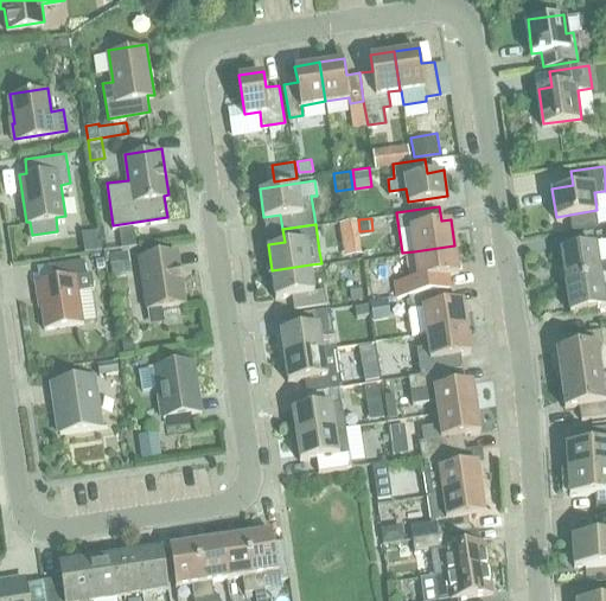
[(595,243),(561,248),(566,279),(600,274),(605,273),(605,259),(598,261),(595,243)]
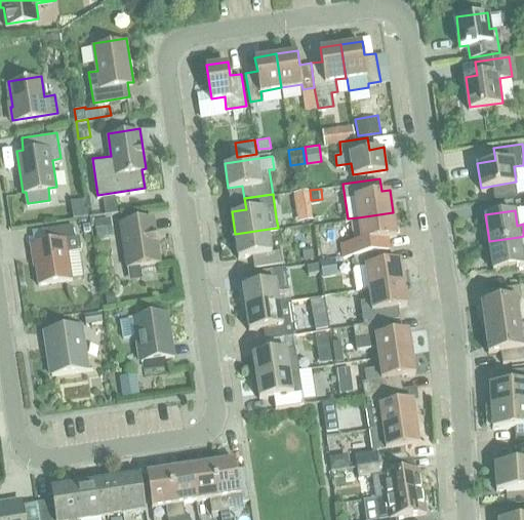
[(362,239),(340,242),(343,254),(353,253),(390,247),(388,236),(397,234),(393,212),(358,217),(362,239)]
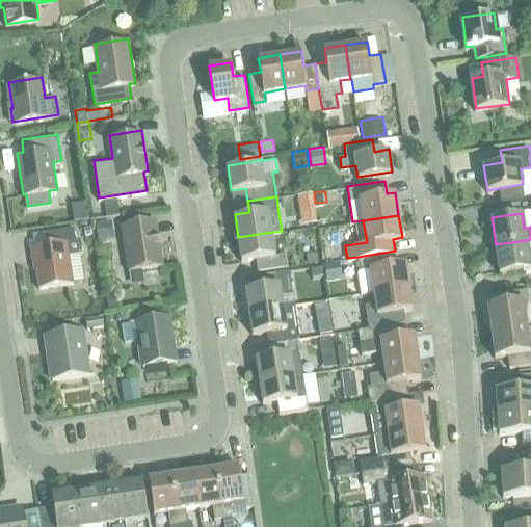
[(112,218),(97,220),(99,238),(115,236),(112,218)]
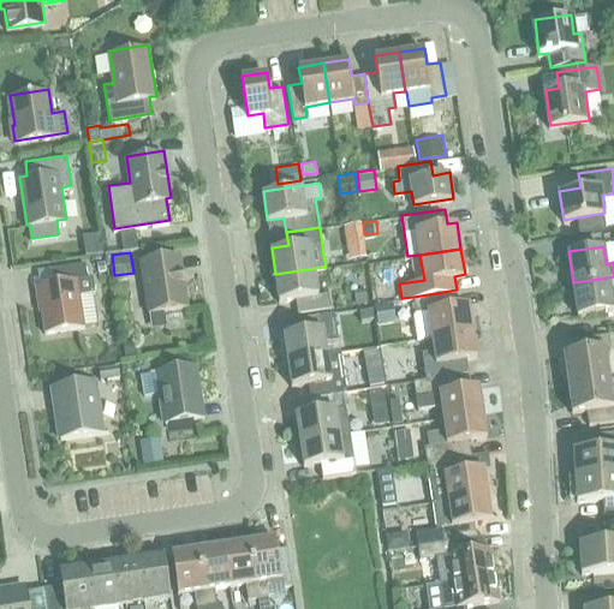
[(142,258),(149,311),(188,305),(179,252),(142,258)]
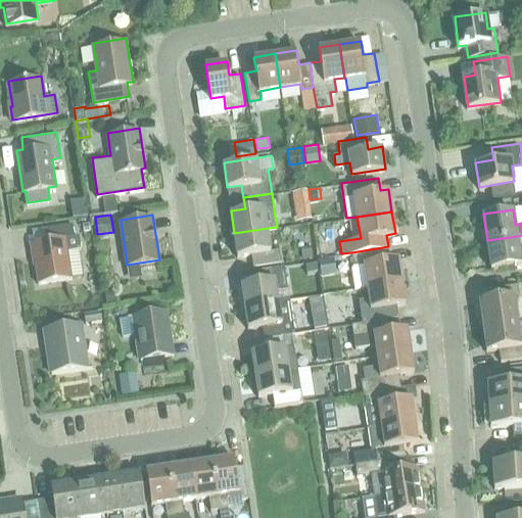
[(47,238),(31,240),(33,254),(35,254),(39,281),(72,276),(67,249),(81,247),(79,234),(75,235),(73,222),(45,226),(47,238)]
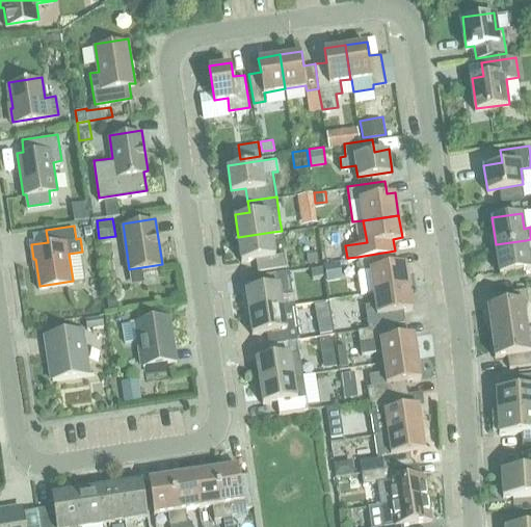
[(272,232),(238,237),(241,259),(256,257),(258,269),(287,265),(285,252),(275,254),(272,232)]
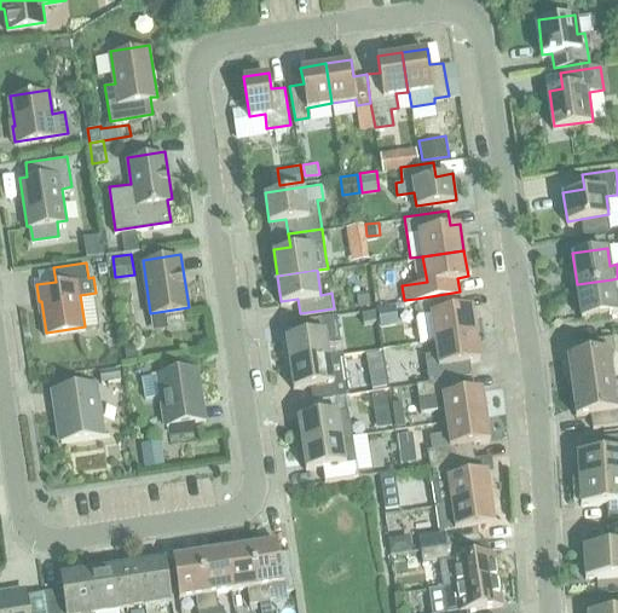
[(617,278),(612,279),(577,284),(581,314),(616,310),(617,310),(617,278)]
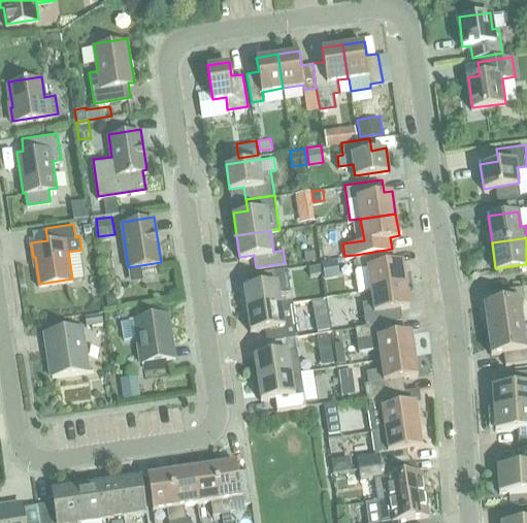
[(315,246),(304,247),(306,259),(317,258),(315,246)]
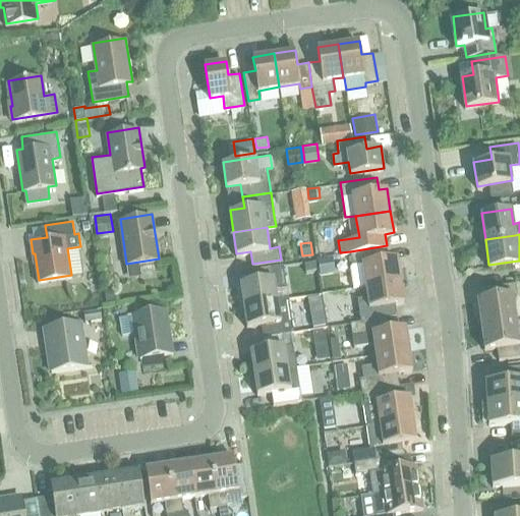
[(354,286),(366,284),(401,279),(397,256),(389,258),(387,245),(350,251),(352,264),(351,266),(354,286)]
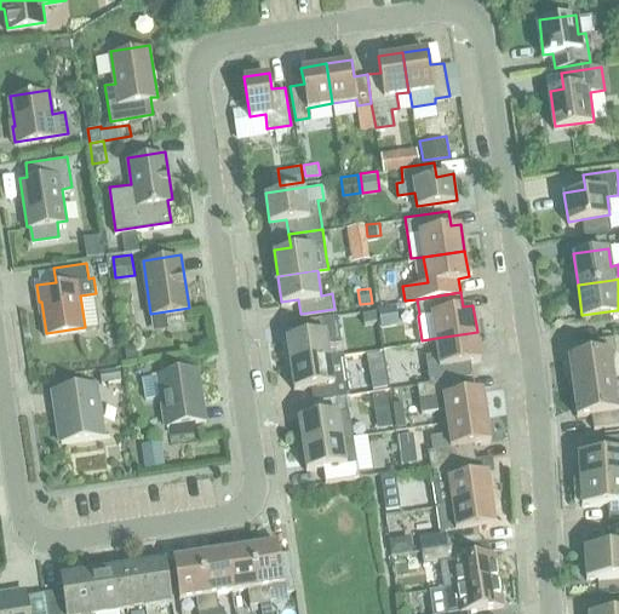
[(397,303),(379,305),(382,322),(399,320),(397,303)]
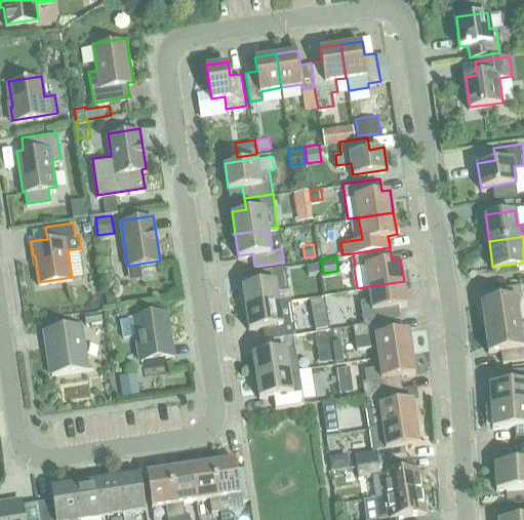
[(242,284),(246,306),(279,301),(277,290),(289,288),(285,266),(254,270),(256,282),(242,284)]
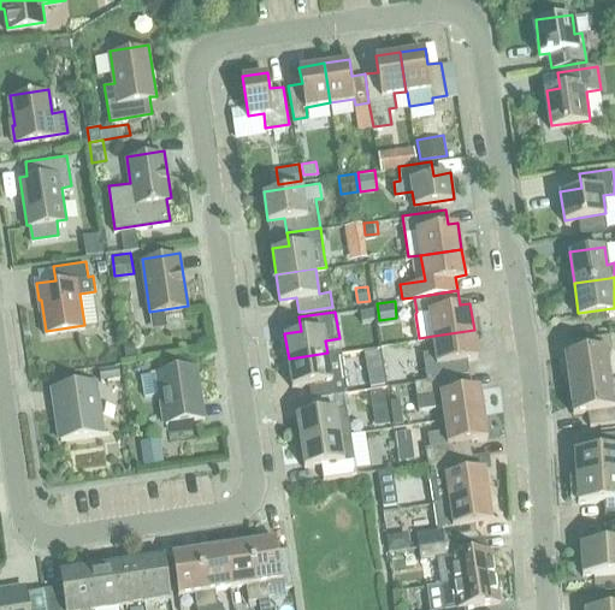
[(427,378),(457,373),(469,372),(467,357),(478,356),(474,330),(433,336),(435,349),(423,351),(427,378)]
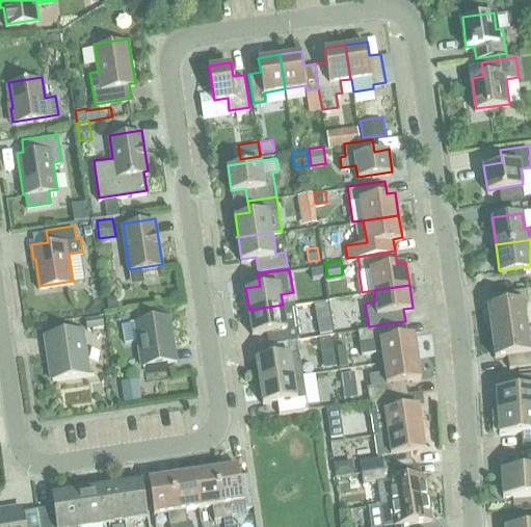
[(488,306),(492,330),(528,325),(525,301),(530,300),(528,288),(498,292),(500,305),(488,306)]
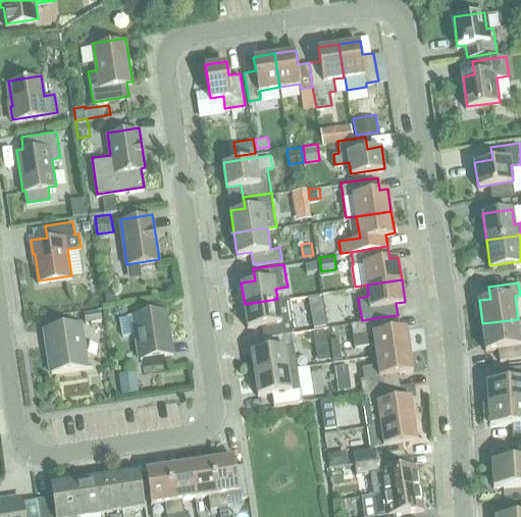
[(114,288),(105,290),(107,301),(116,299),(114,288)]
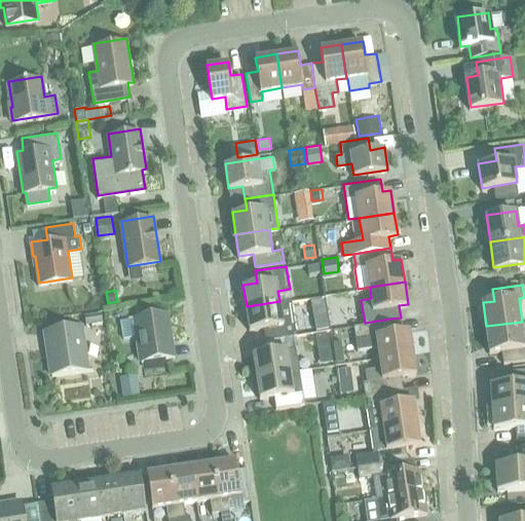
[(320,323),(333,321),(329,292),(315,294),(320,323)]
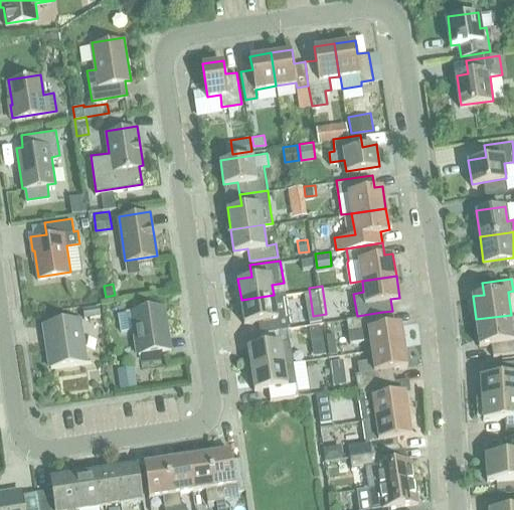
[(291,308),(301,308),(301,291),(291,291),(291,308)]
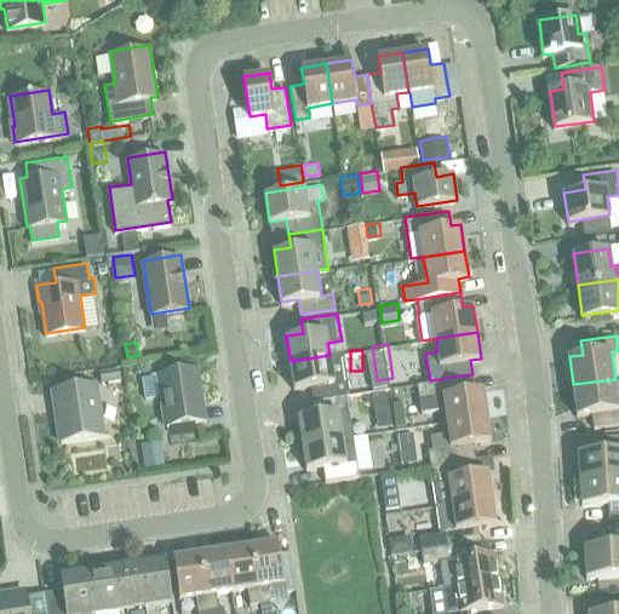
[(350,394),(344,354),(330,355),(291,361),(294,388),(311,385),(314,400),(347,394),(350,394)]
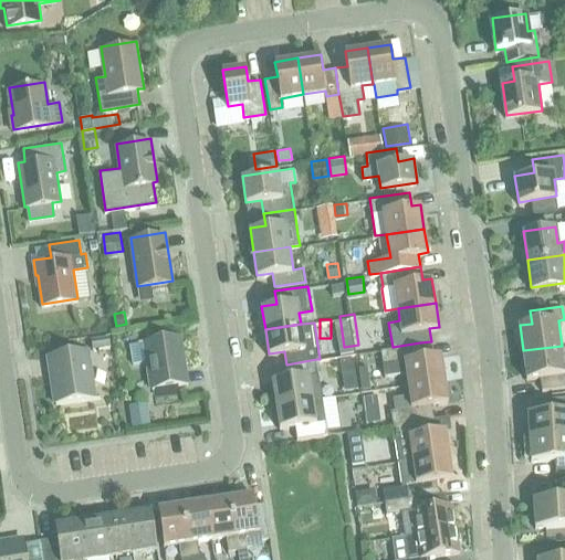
[(146,341),(129,344),(133,361),(148,359),(153,388),(188,382),(186,367),(184,367),(179,334),(145,339),(146,341)]
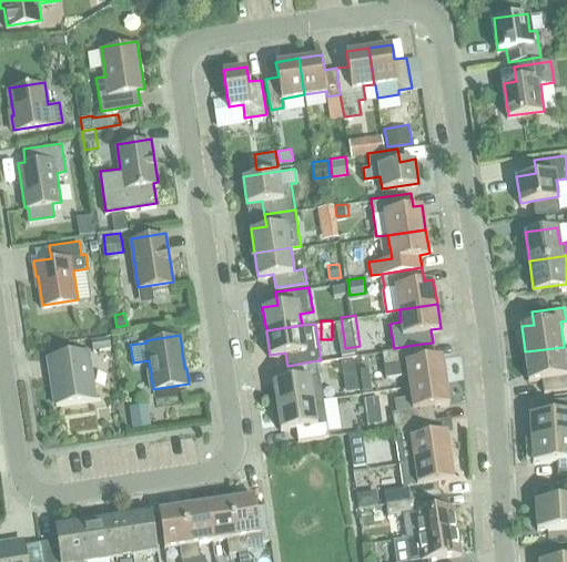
[(92,339),(93,348),(111,346),(110,337),(92,339)]
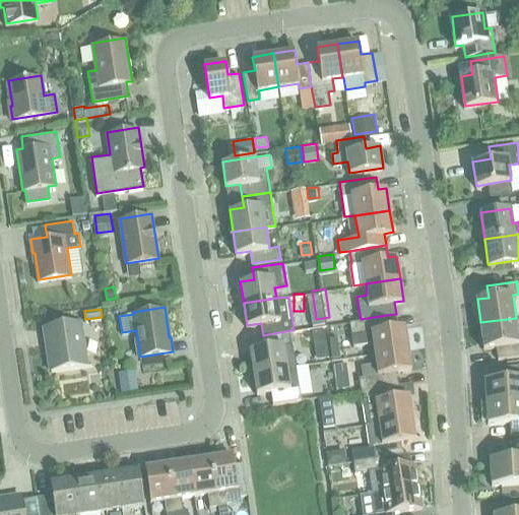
[(374,341),(375,351),(408,346),(404,325),(388,328),(386,315),(349,321),(353,344),(374,341)]
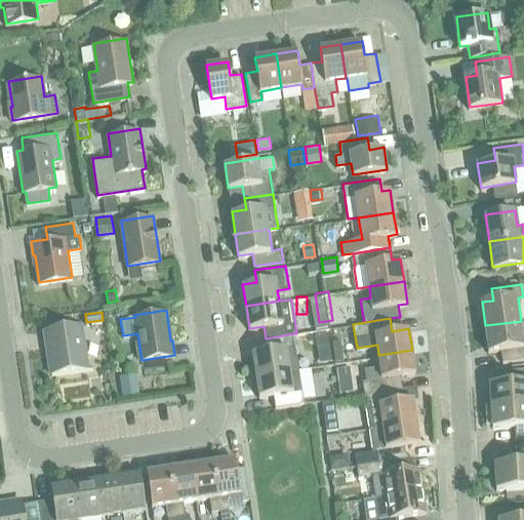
[(521,321),(485,325),(488,350),(500,348),(501,360),(523,356),(523,336),(521,321)]
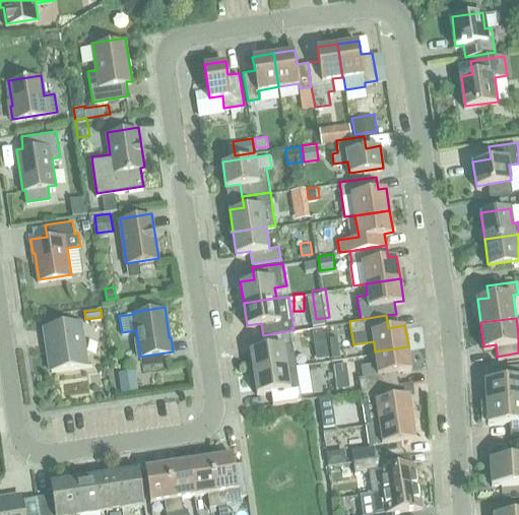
[(43,325),(45,339),(47,339),(52,370),(86,365),(79,320),(43,325)]
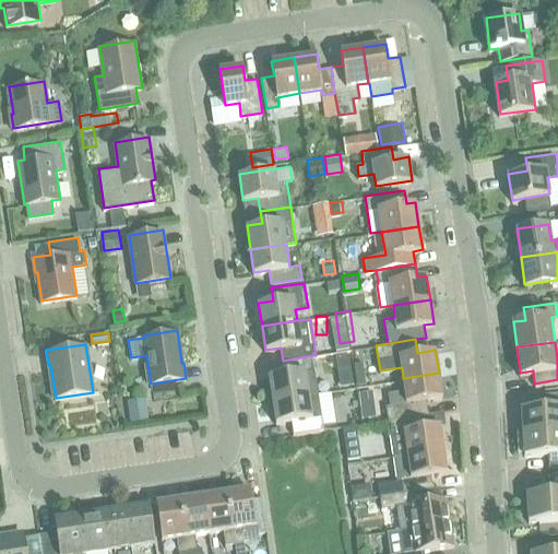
[(269,376),(273,399),(318,391),(312,355),(283,361),(284,373),(269,376)]
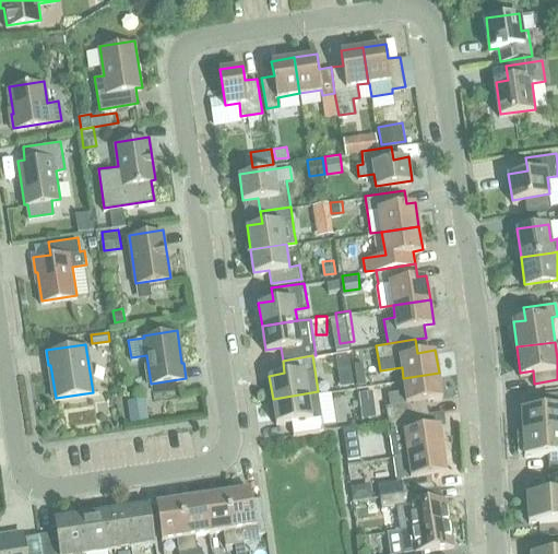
[(340,385),(354,382),(351,366),(337,368),(340,385)]
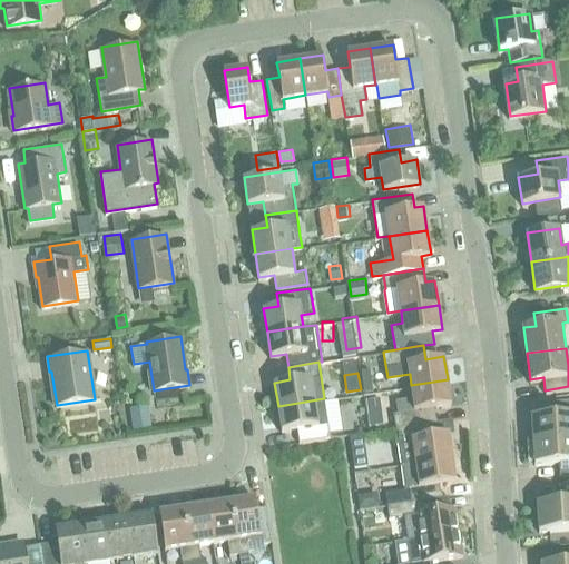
[(393,412),(395,426),(431,421),(438,419),(435,406),(451,404),(448,379),(411,385),(413,396),(396,399),(398,412),(393,412)]
